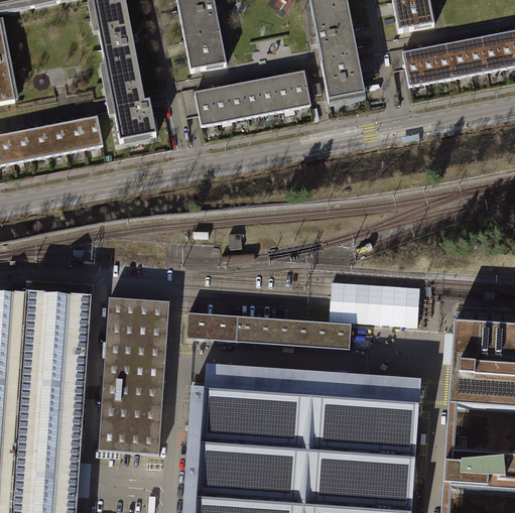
[(0,0),(0,103),(15,101),(0,19),(0,7),(39,0),(94,0),(113,101),(121,141),(156,134),(149,100),(145,101),(144,96),(126,0),(0,0)]
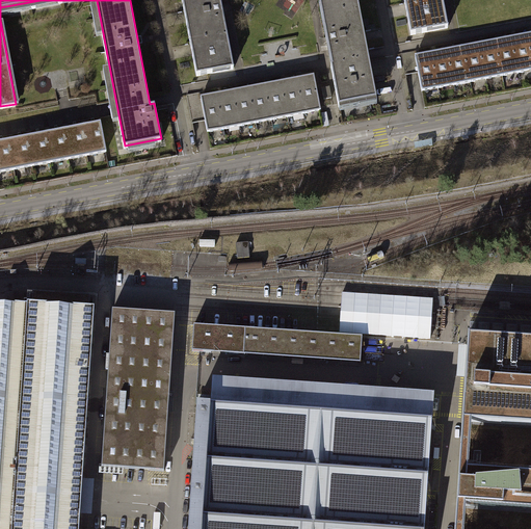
[(185,0),(198,73),(236,65),(228,23),(222,24),(220,11),(226,10),(224,3),(218,4),(217,0),(185,0)]
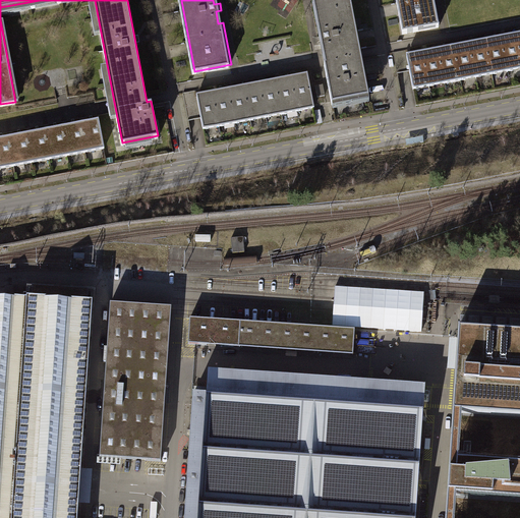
[(320,0),(321,3),(316,4),(319,13),(320,22),(326,21),(328,33),(322,34),(323,42),(329,41),(331,53),(325,54),(326,59),(334,103),(335,103),(370,96),(361,51),(352,0),(320,0)]
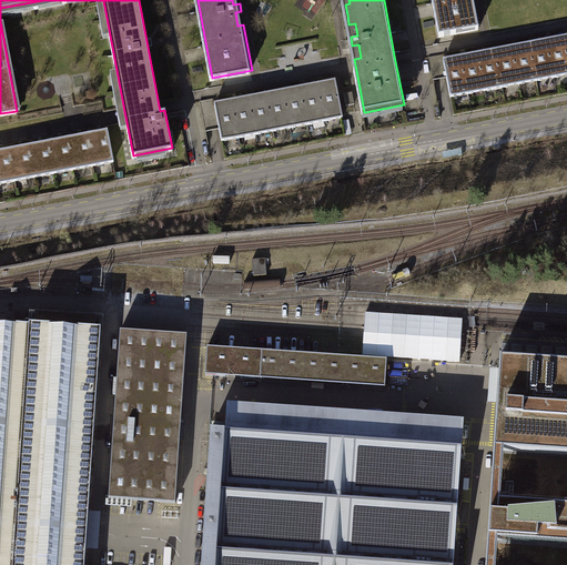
[(432,0),(438,34),(478,27),(474,0),(432,0)]
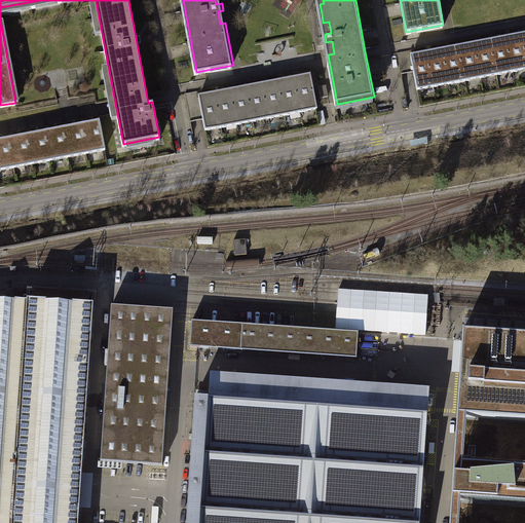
[(524,30),(508,33),(515,68),(524,66),(524,30)]
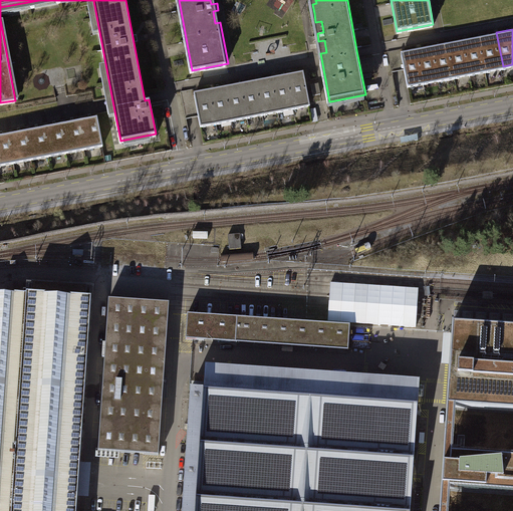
[(496,32),(480,35),(487,69),(503,66),(496,32)]
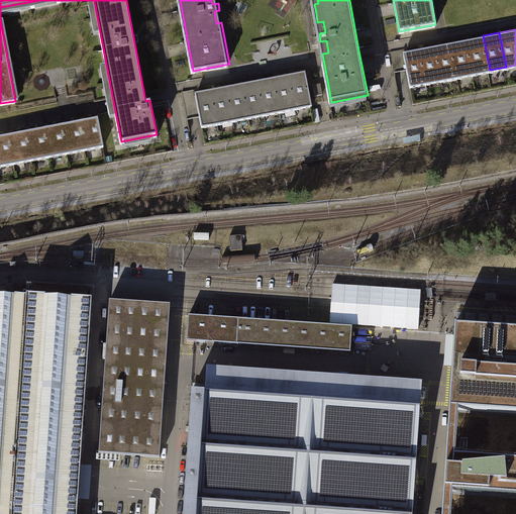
[(483,35),(468,38),(475,73),(490,70),(483,35)]
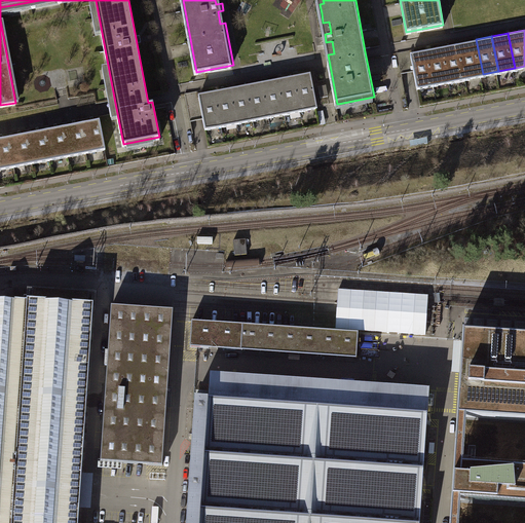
[(476,39),(459,42),(466,77),(483,74),(476,39)]
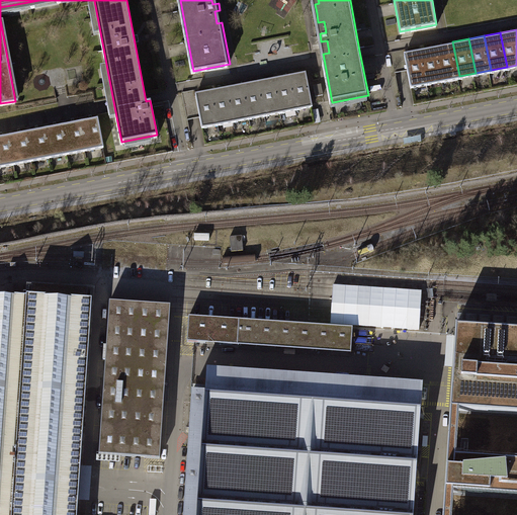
[(452,41),(437,45),(444,79),(459,76),(452,41)]
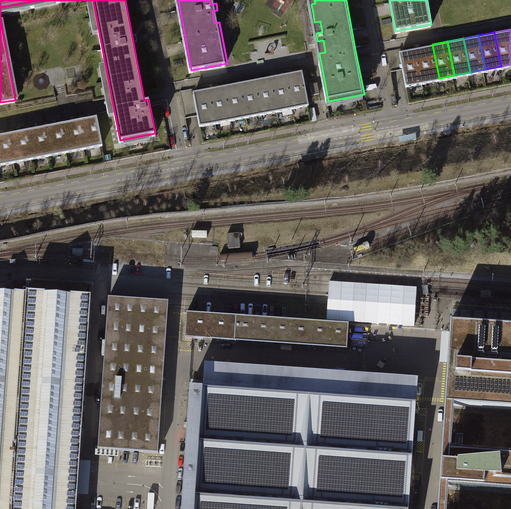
[(432,44),(416,47),(423,81),(439,78),(432,44)]
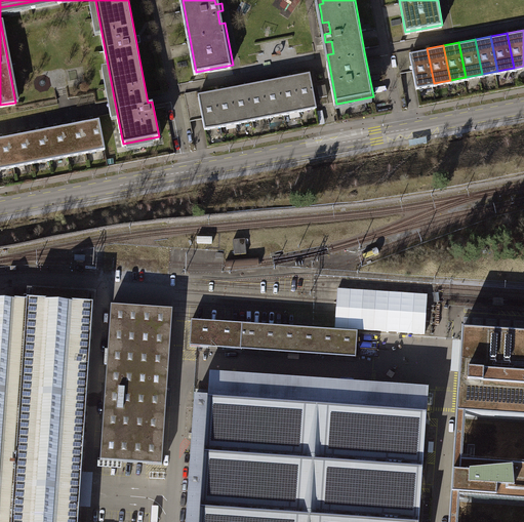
[(427,48),(411,51),(417,86),(419,86),(434,83),(427,48)]
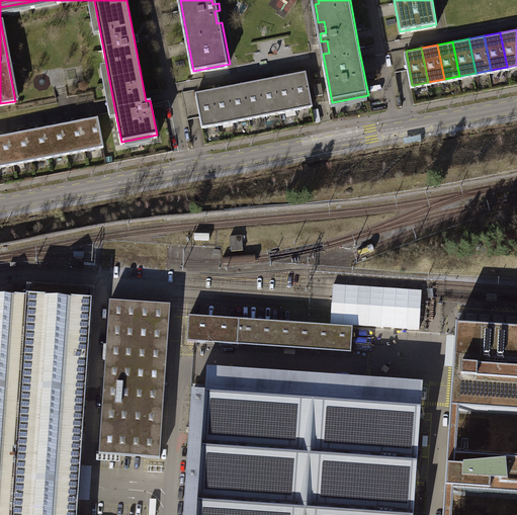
[(307,69),(291,72),(297,106),(313,103),(314,103),(307,69)]
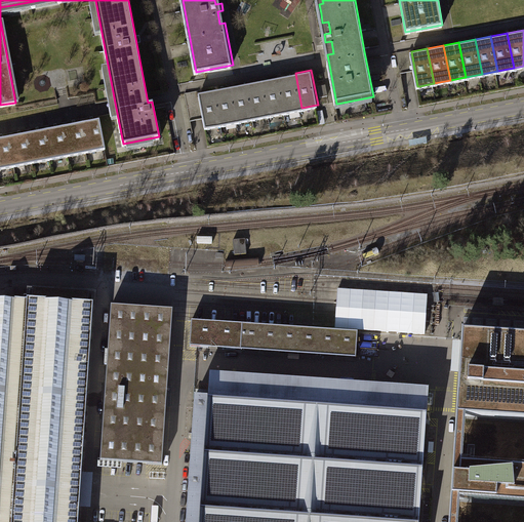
[(295,73),(279,76),(286,111),(301,108),(295,73)]
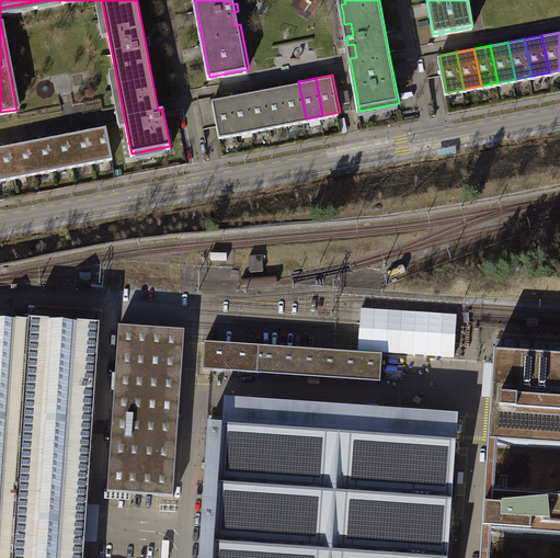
[(298,81),(281,84),(288,122),(306,118),(298,81)]
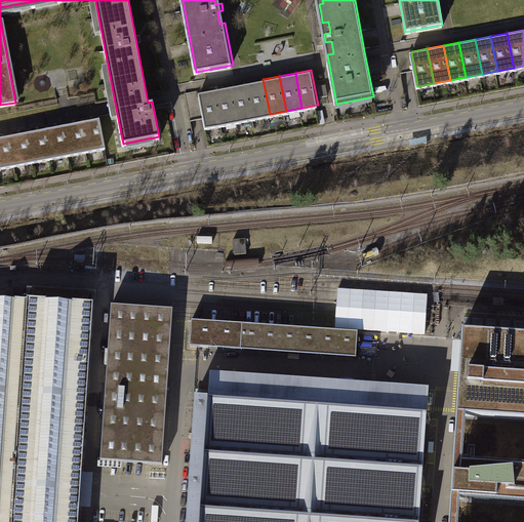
[(263,79),(247,82),(254,117),(270,114),(263,79)]
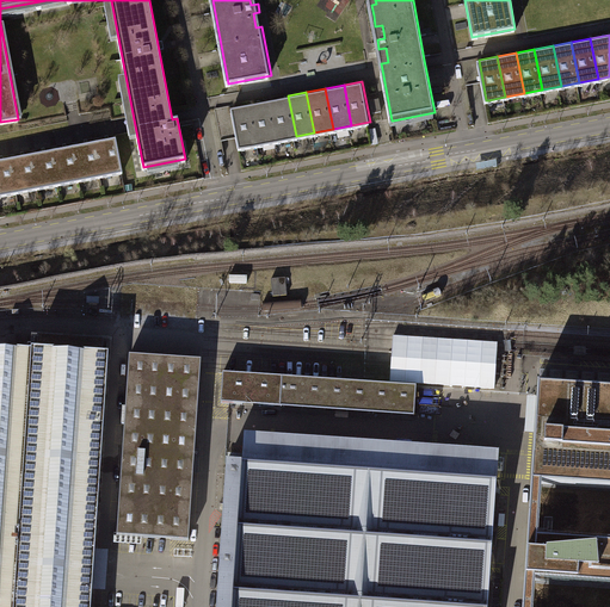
[(288,95),(269,99),(277,140),(296,136),(288,95)]
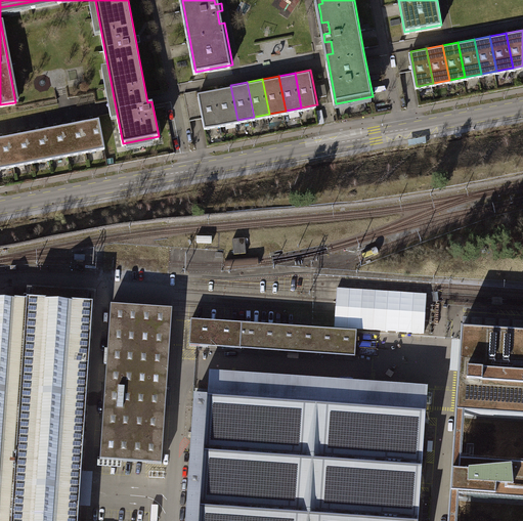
[(230,85),(215,88),(221,123),(237,120),(230,85)]
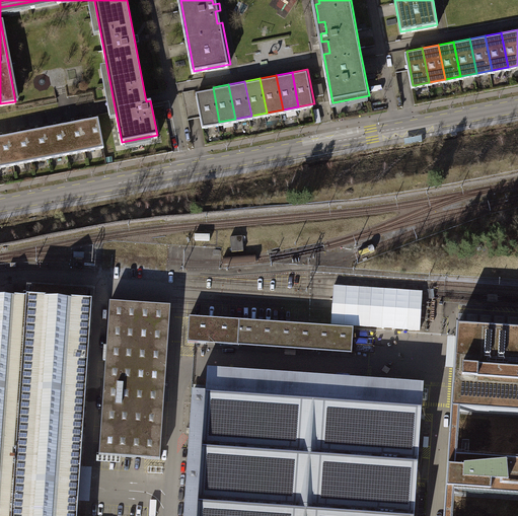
[(213,87),(197,90),(204,125),(219,122),(213,87)]
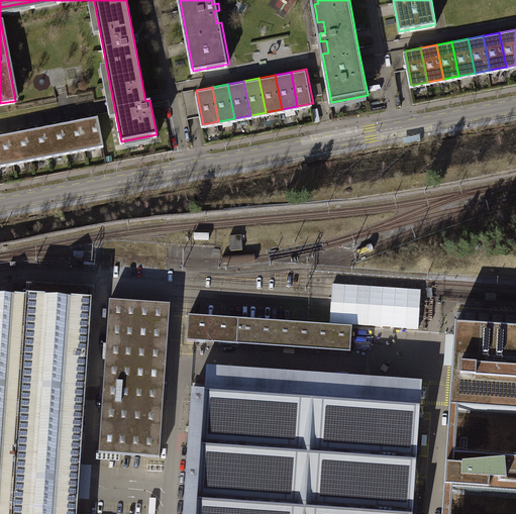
[(99,114),(81,117),(87,146),(104,143),(105,143),(99,114)]
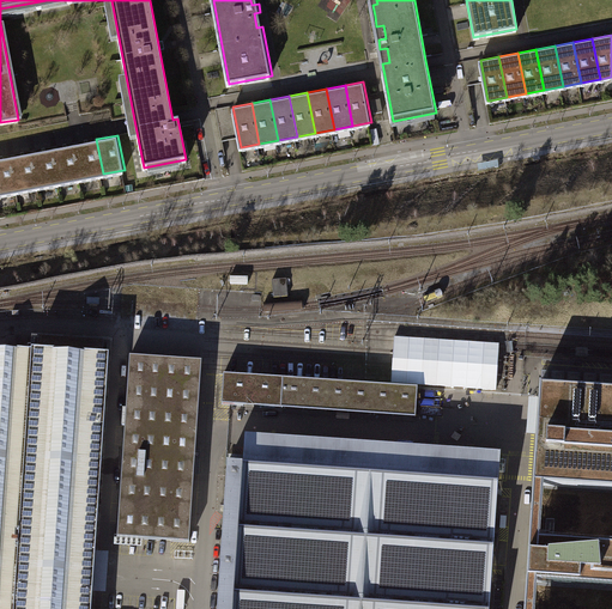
[(96,139),(74,144),(82,178),(103,174),(96,139)]
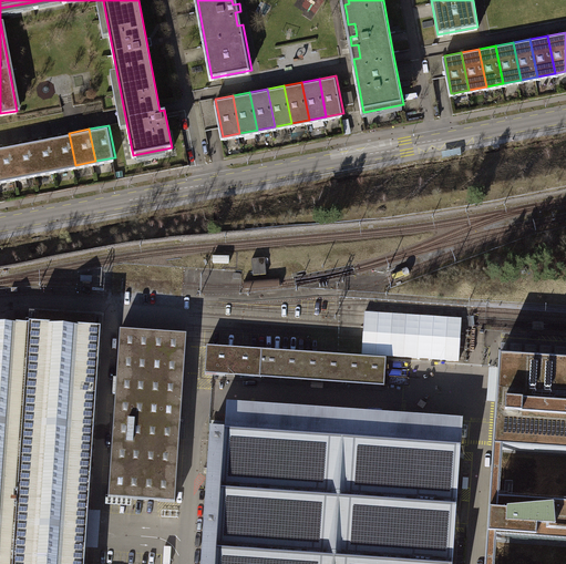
[(69,133),(49,136),(55,168),(75,165),(69,133)]
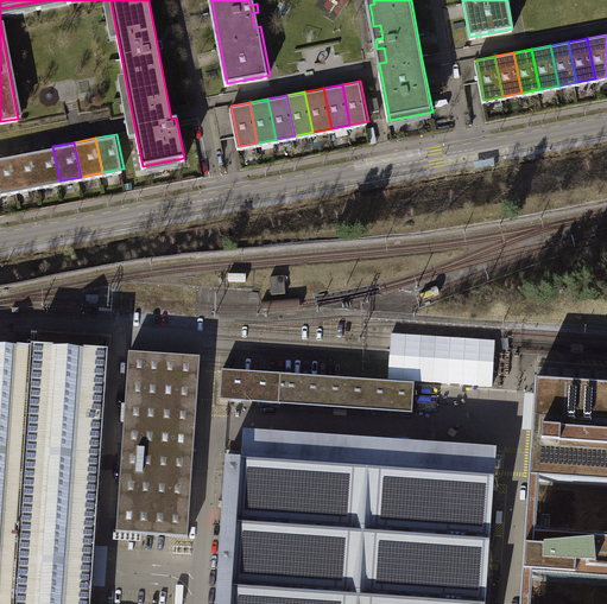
[(52,146),(32,150),(38,185),(59,180),(52,146)]
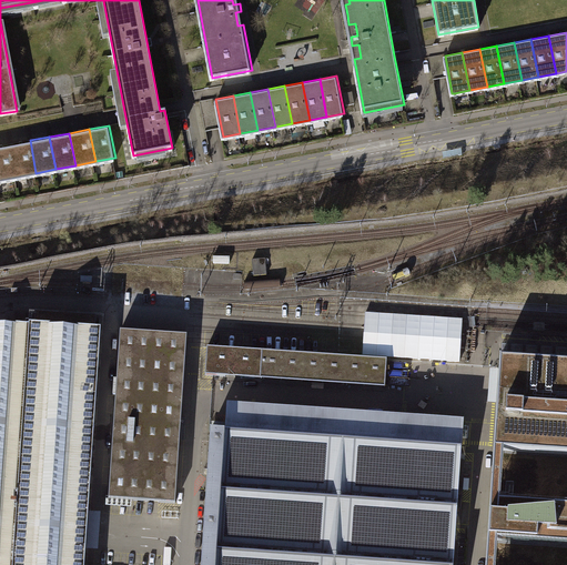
[(30,140),(10,144),(16,177),(36,173),(30,140)]
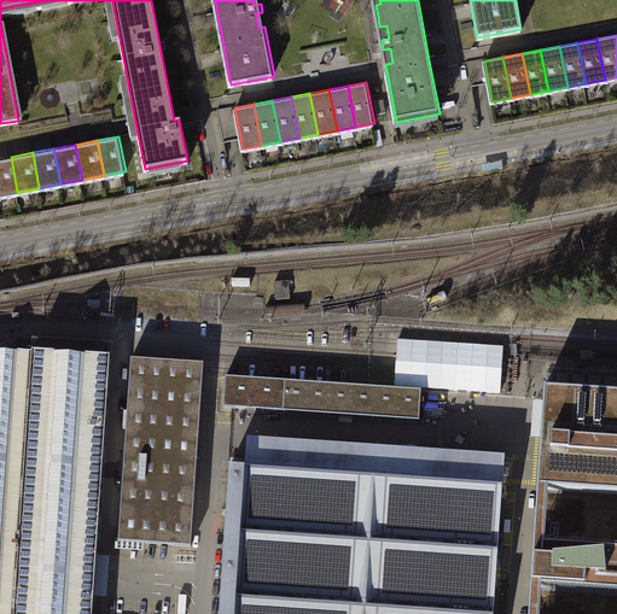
[(11,157),(0,158),(0,194),(17,192),(11,157)]
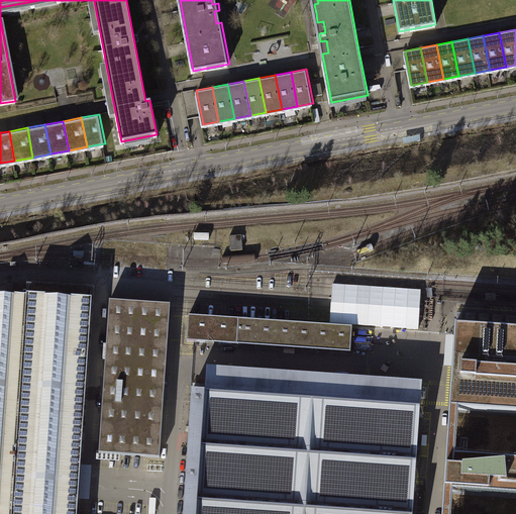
[(0,513),(82,513),(77,513),(91,296),(86,296),(87,284),(31,281),(31,293),(0,290),(0,513)]
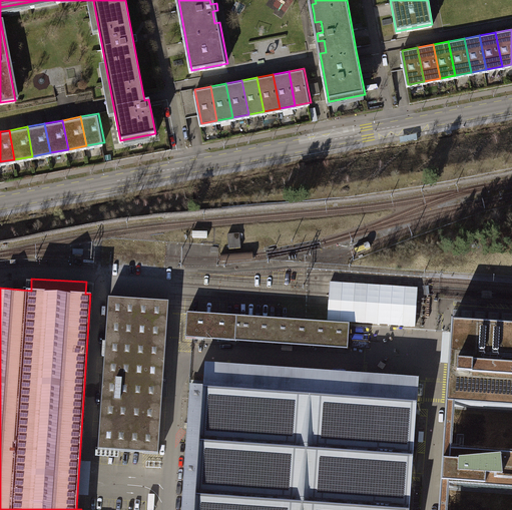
[(167,301),(107,297),(104,340),(101,340),(100,354),(103,354),(97,447),(156,451),(167,301)]
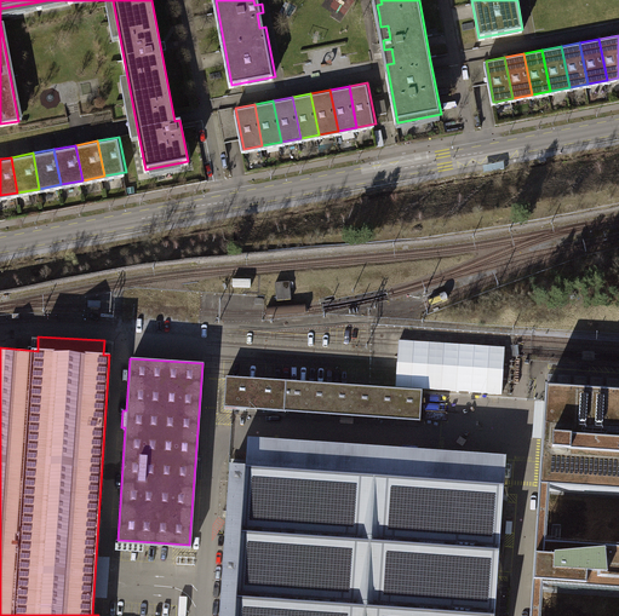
[(563,372),(562,379),(551,378),(551,380),(571,383),(572,373),(563,372)]
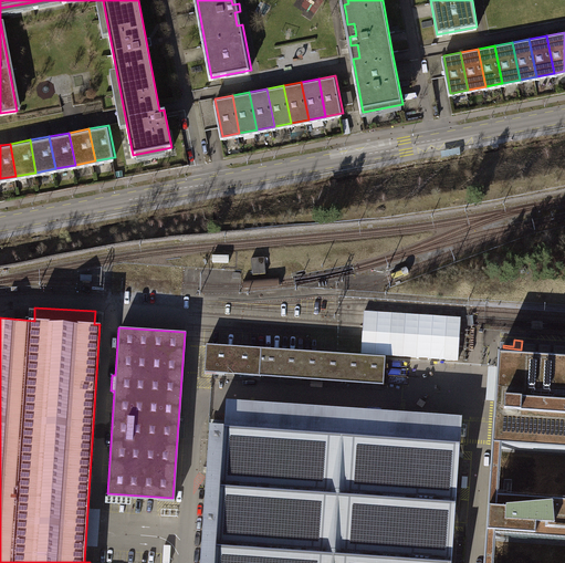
[(203,371),(259,374),(261,346),(205,343),(203,371)]
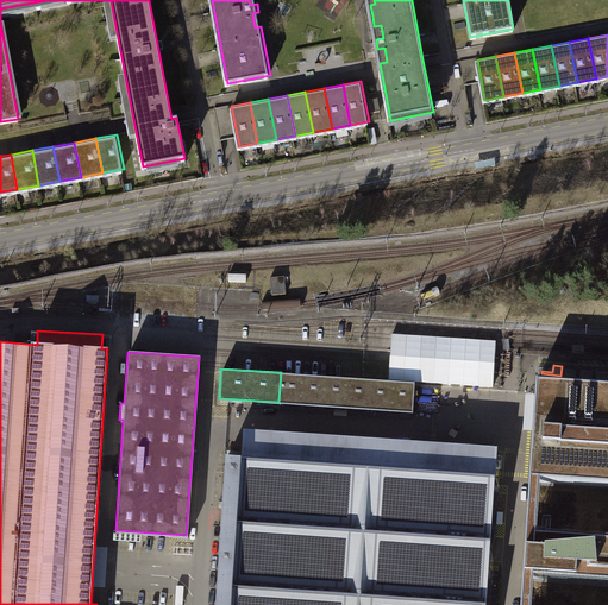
[(414,382),(281,372),(279,402),(412,411),(414,382)]
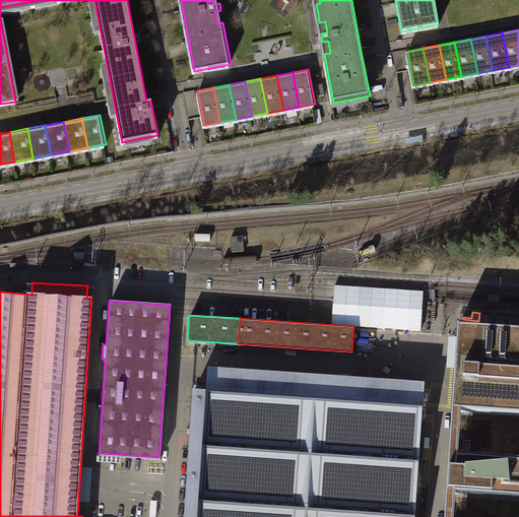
[(518,328),(460,324),(454,407),(451,454),(448,490),(446,516),(518,516),(518,328)]
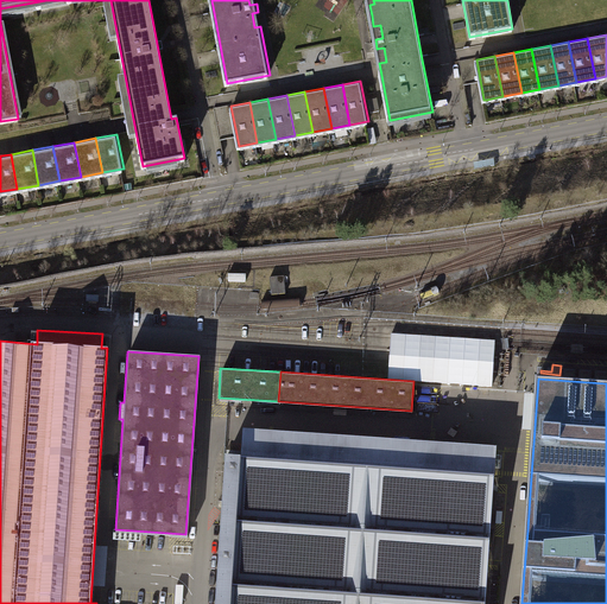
[(242,431),(241,458),(248,458),(250,450),(264,451),(264,461),(444,472),(446,463),(460,464),(460,474),(492,476),(494,446),(242,431)]
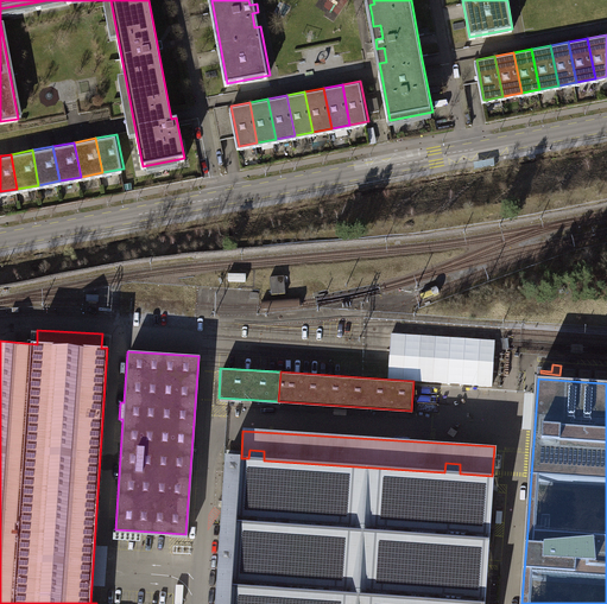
[(482,603),(492,476),(460,474),(460,464),(446,463),(444,472),(264,461),(264,451),(250,450),(248,458),(241,458),(222,457),(213,603),(482,603)]
